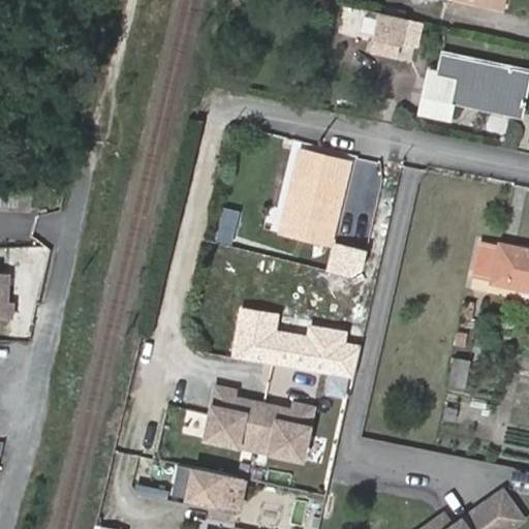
[(399,45),(406,17),(378,9),(371,38),(399,45)]
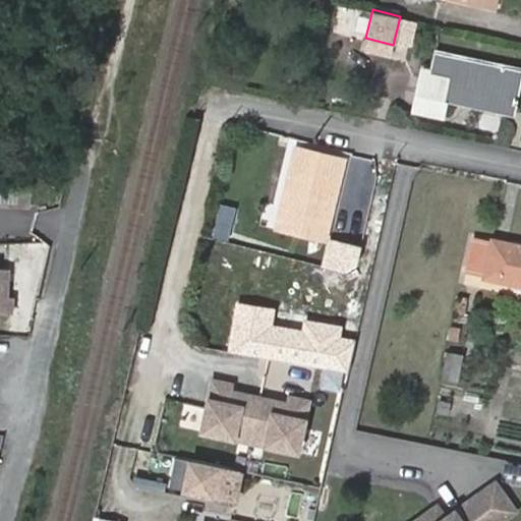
[(520,73),(520,69),(439,53),(435,73),(423,70),(415,110),(446,116),(449,100),(513,113),(520,73)]
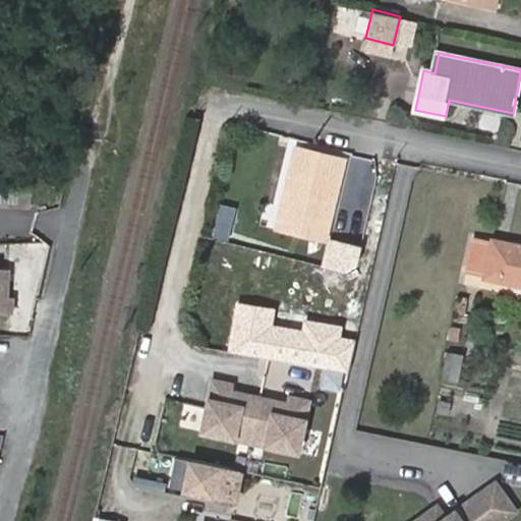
[(344,161),(296,150),(283,212),(330,222),(344,161)]
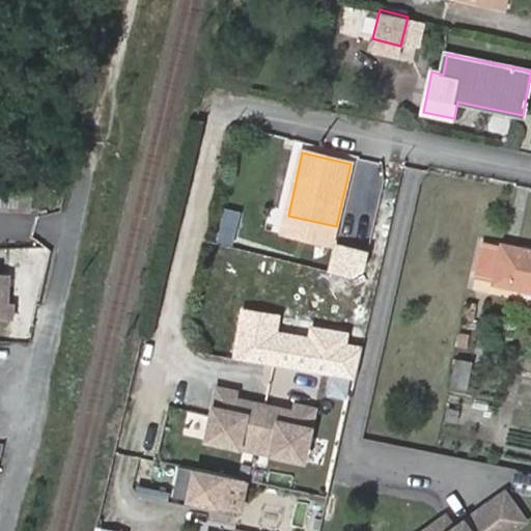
[(530,252),(484,243),(477,278),(530,289),(530,252)]
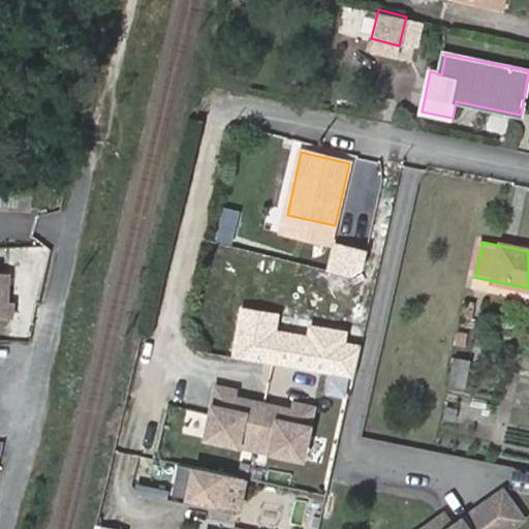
[(9,302),(10,273),(0,272),(0,317),(13,318),(14,302),(9,302)]
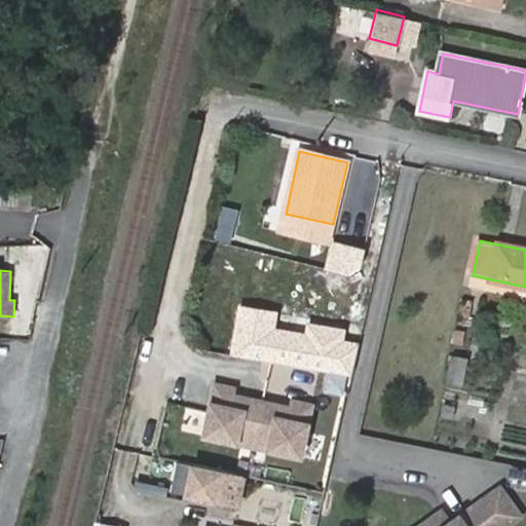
[(237,306),(229,357),(351,376),(357,342),(345,340),(347,331),(307,325),(305,334),(276,330),(279,312),(237,306)]
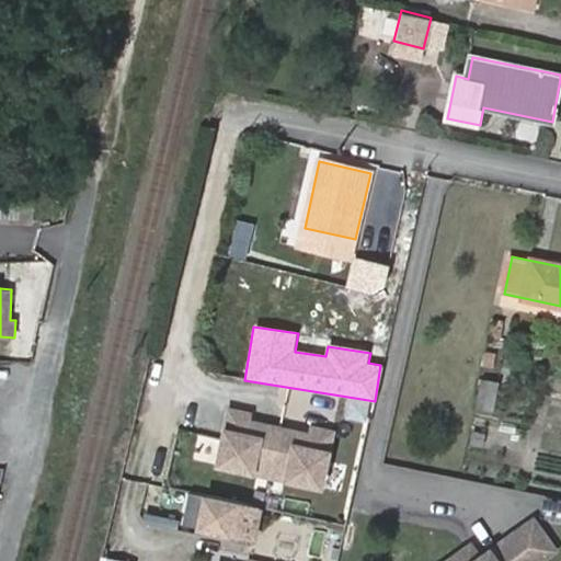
[(480,378),(476,415),(492,418),(497,380),(480,378)]
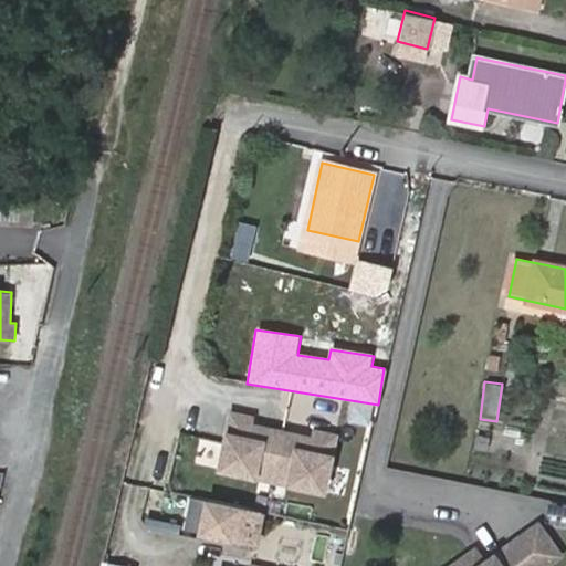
[(275,479),(284,432),(255,427),(258,418),(234,413),(223,468),(275,479)]
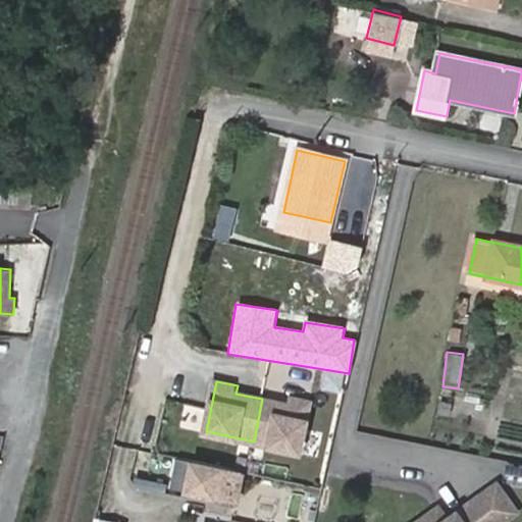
[(301,451),(311,401),(291,397),(289,404),(262,399),(254,441),(301,451)]
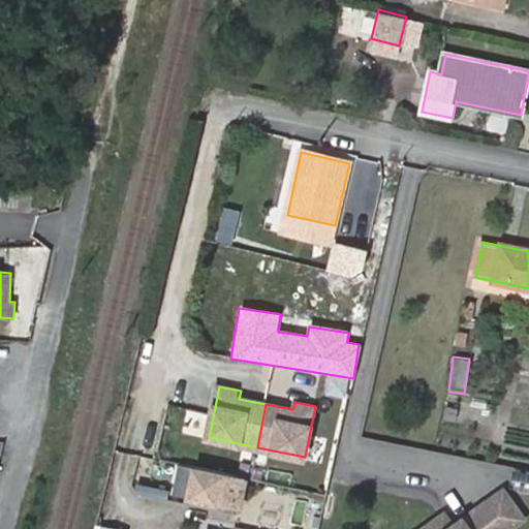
[(239,514),(247,477),(195,468),(188,502),(239,514)]
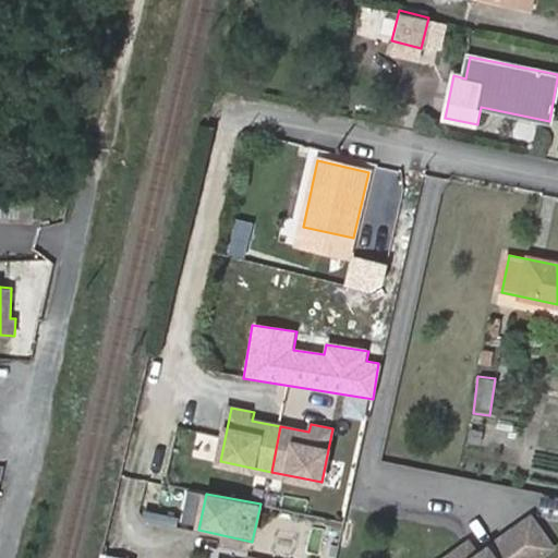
[(437,557),(540,557),(555,548),(531,512),(475,548),(469,537),(437,557)]
